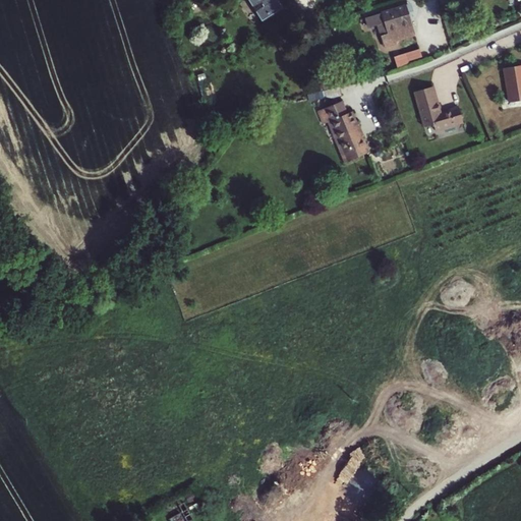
[(247,0),(261,19),(262,21),(282,8),(281,6),(276,0),(247,0)]
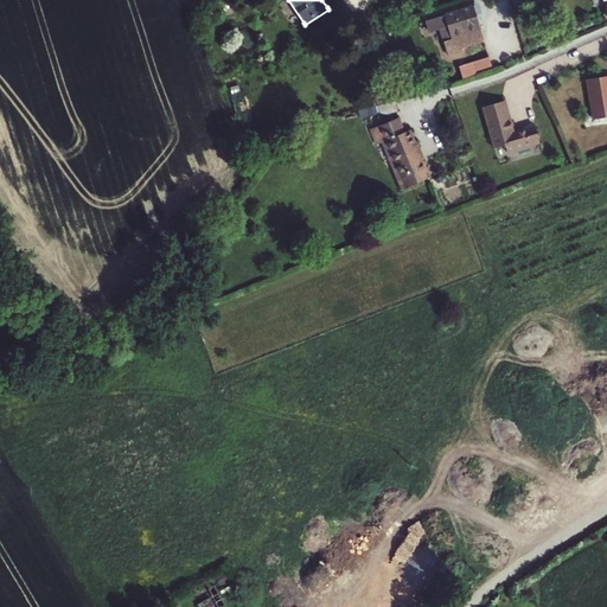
[(442,42),(447,55),(461,50),(461,48),(483,40),(474,14),(472,6),(425,21),(429,33),(439,30),(446,27),(449,39),(442,42)]
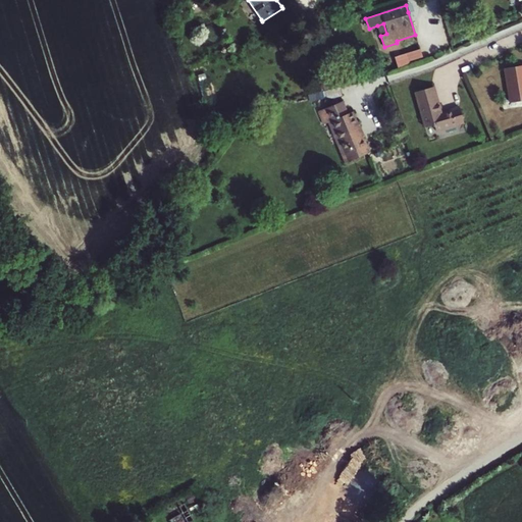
[(317,15),(311,8),(306,13),(312,20),(317,15)]
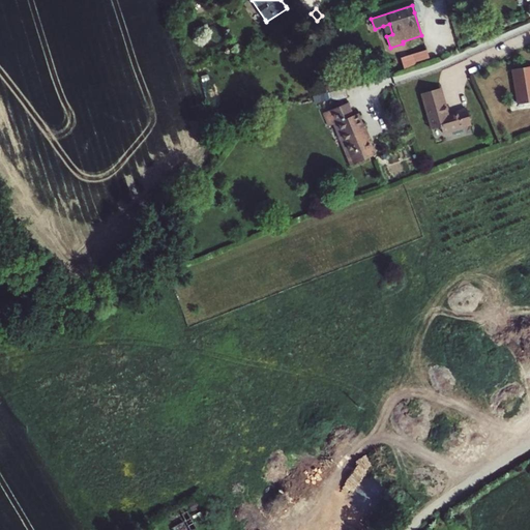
[(389,24),(383,26),(386,36),(392,34),(389,24)]
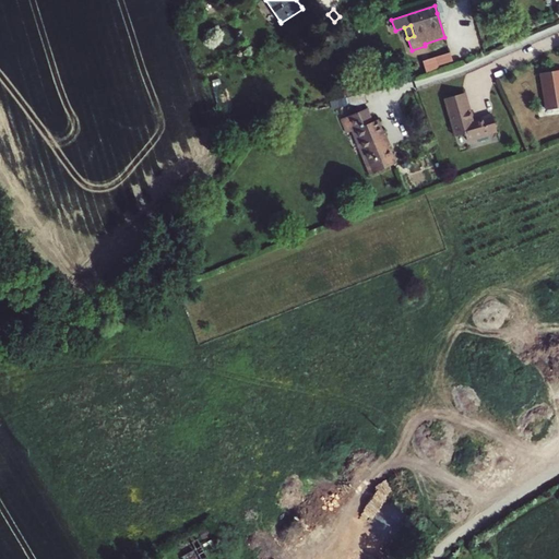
[(450,54),(423,62),(425,70),(452,62),(450,54)]
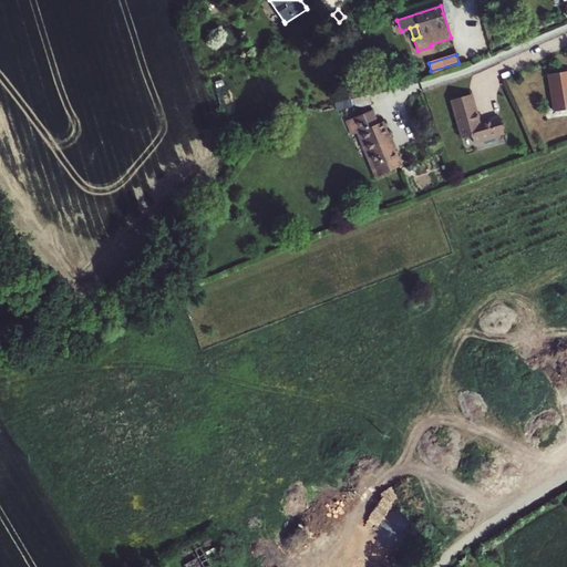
[(566,71),(549,74),(555,111),(566,109),(566,71)]
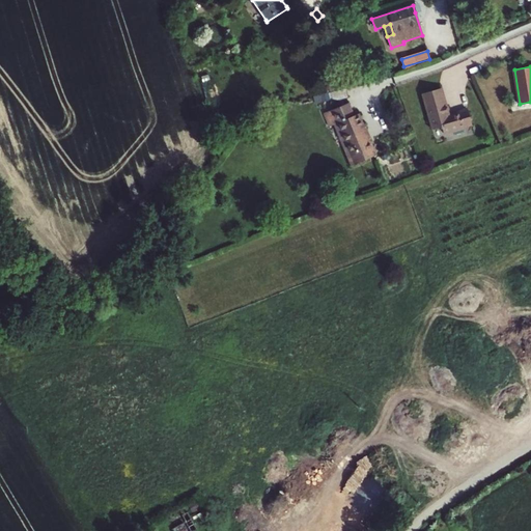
[(439,88),(421,93),(431,127),(440,124),(442,130),(450,128),(451,129),(463,126),(463,123),(471,121),(466,105),(456,108),(457,110),(447,113),(446,109),(448,109),(446,103),(444,103),(439,88)]
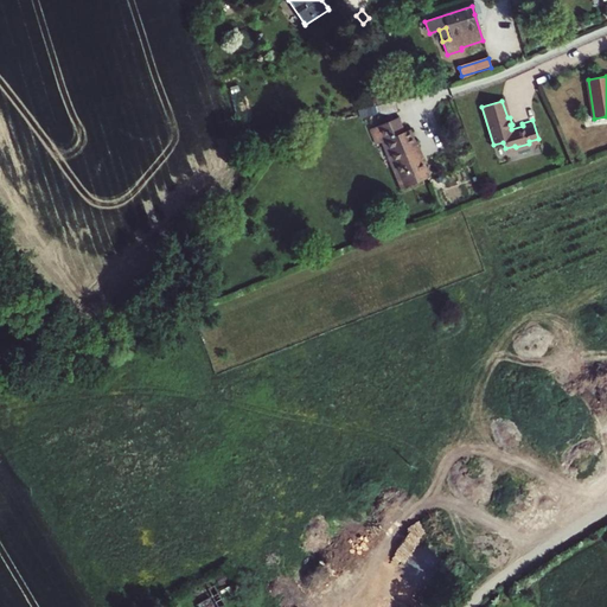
[(395,102),(377,107),(379,115),(397,112),(395,102)]
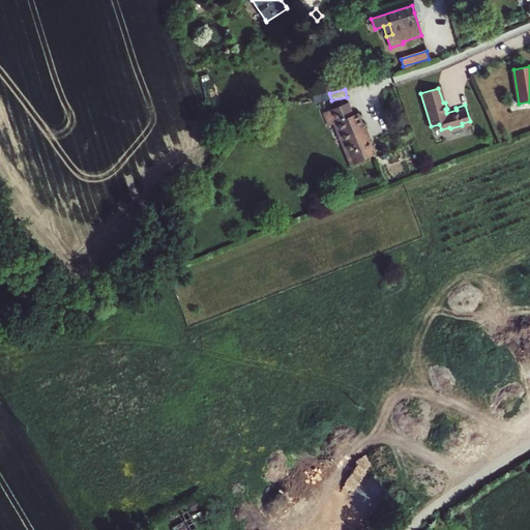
[(357,114),(352,116),(348,104),(323,113),(328,126),(336,123),(345,144),(342,145),(350,165),(374,155),(357,114)]
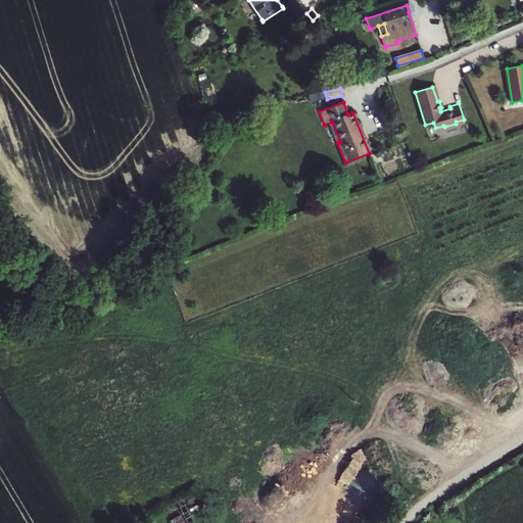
[(194,520),(185,503),(179,506),(182,512),(169,520),(170,522),(189,522),(194,520)]
